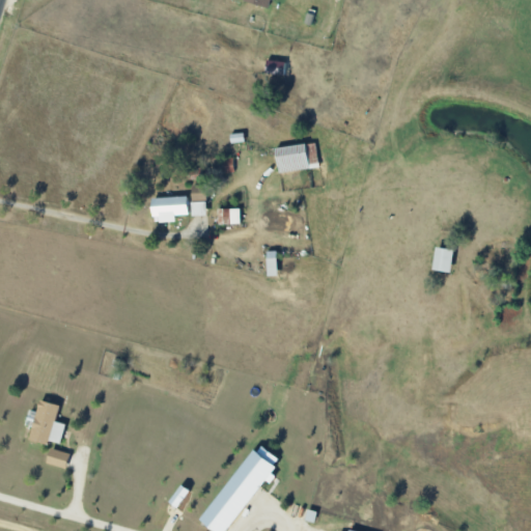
[(243,0),(243,1),(270,10),(272,0),(243,0)]
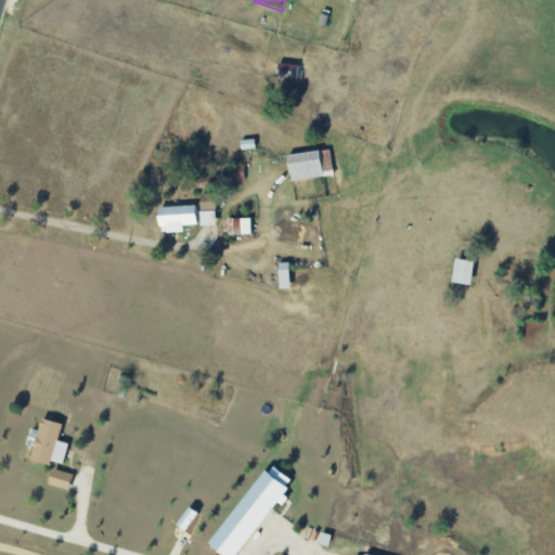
[(296,80),(298,66),(280,63),(276,77),(296,80)]
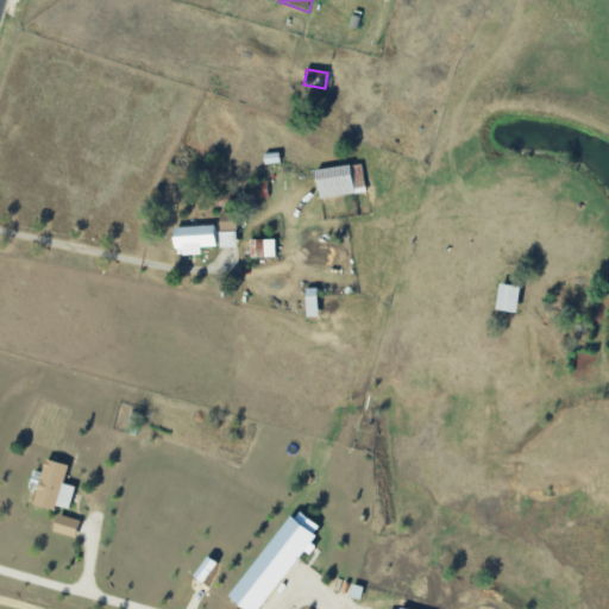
[(365,195),(362,165),(315,170),(318,199),(365,195)]
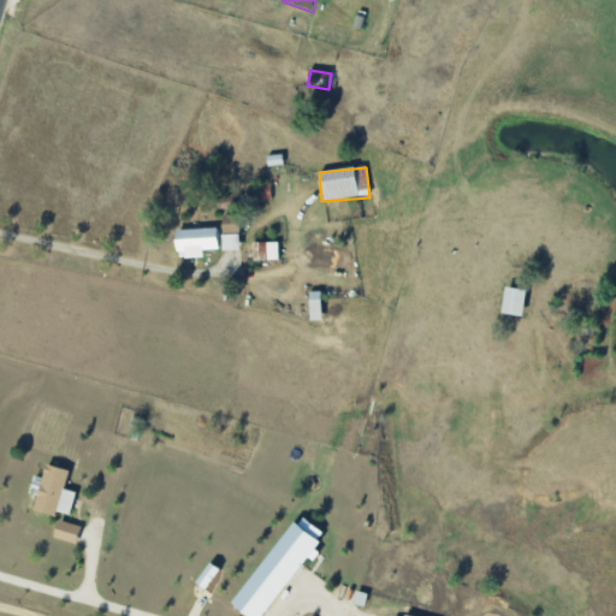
[(259,185),(260,202),(272,201),(271,184),(259,185)]
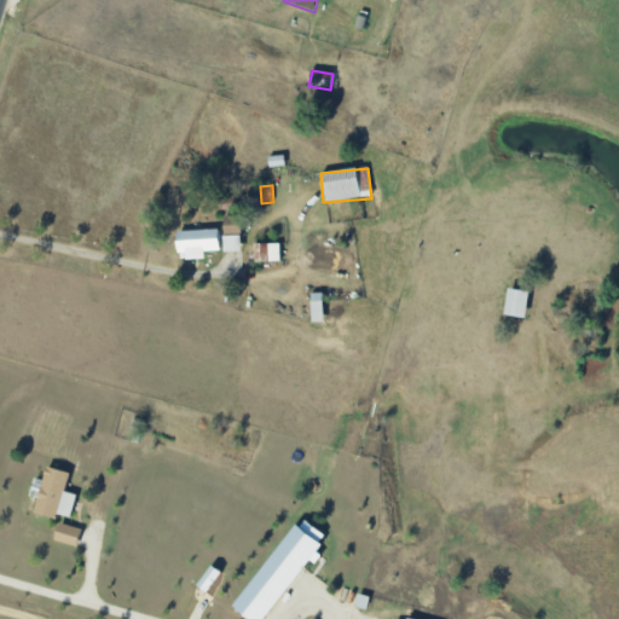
[(223,218),(224,237),(239,236),(239,217),(223,218)]
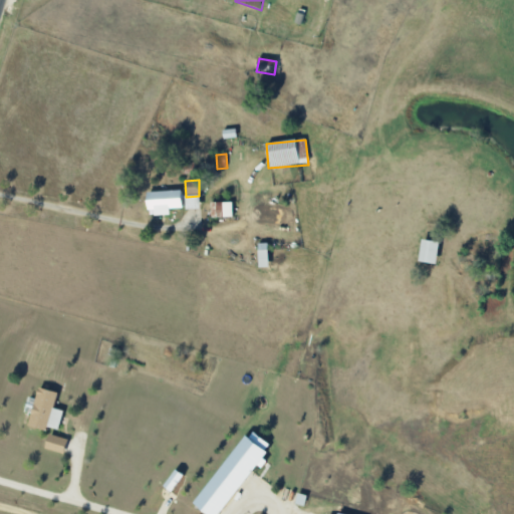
[(181,192),(149,193),(150,217),(170,216),(169,209),(182,209),(181,192)]
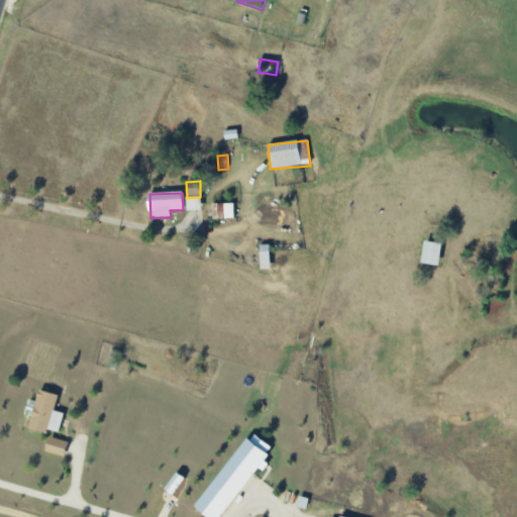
[(233,219),(233,204),(211,204),(212,219),(233,219)]
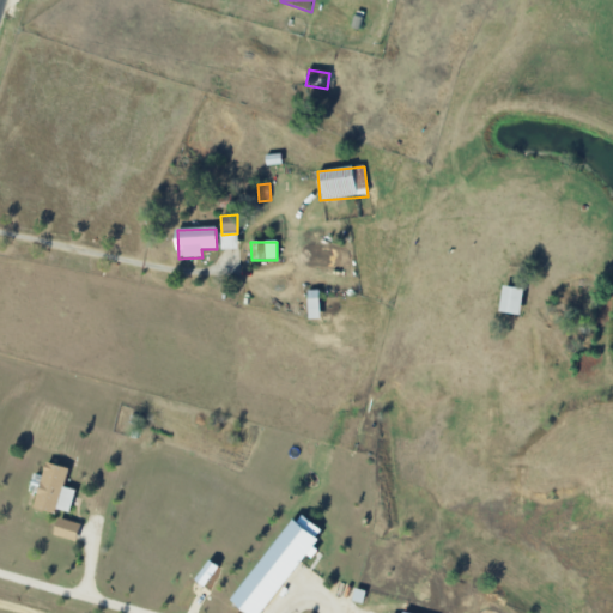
[(523,290),(503,287),(499,314),(520,316),(523,290)]
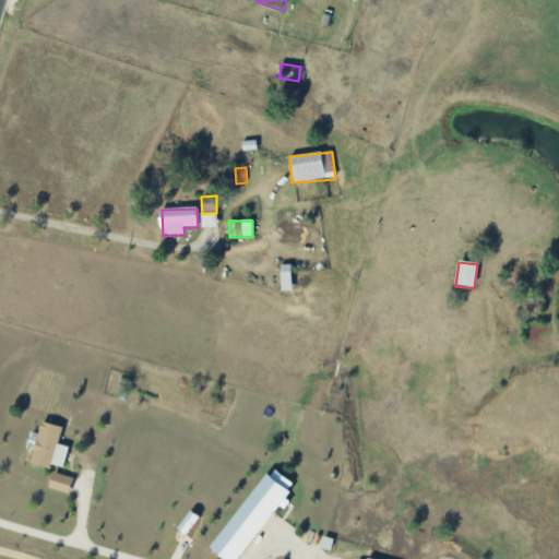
[(50,468),(51,465),(63,467),(69,447),(58,444),(62,427),(42,421),(31,463),(50,468)]
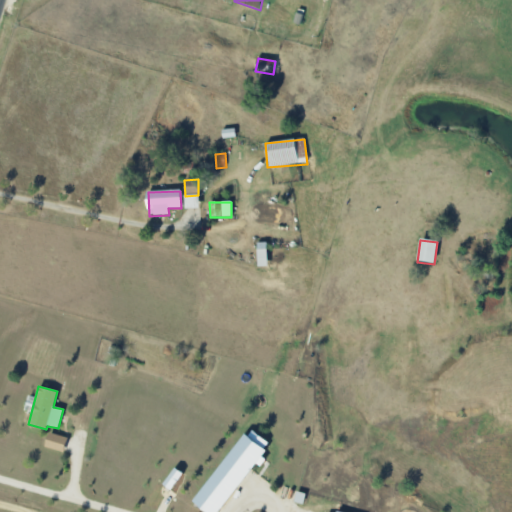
[(192,502),(205,511),(219,511),(261,457),(260,456),(269,444),(248,428),(192,502)]
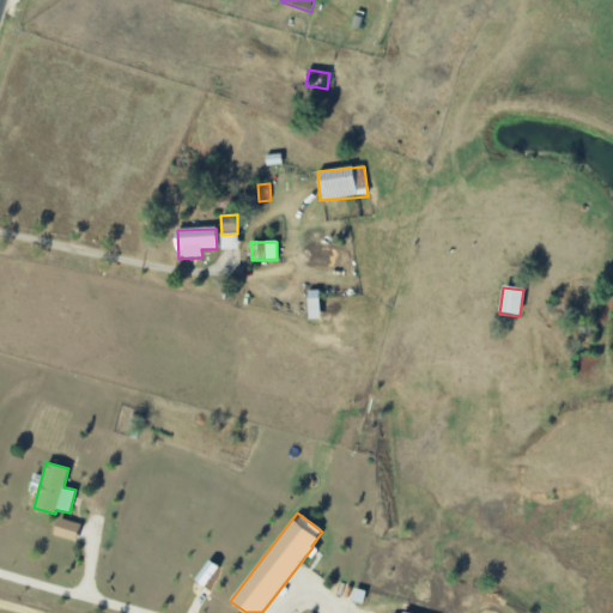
[(80,525),(58,519),(53,535),(76,541),(80,525)]
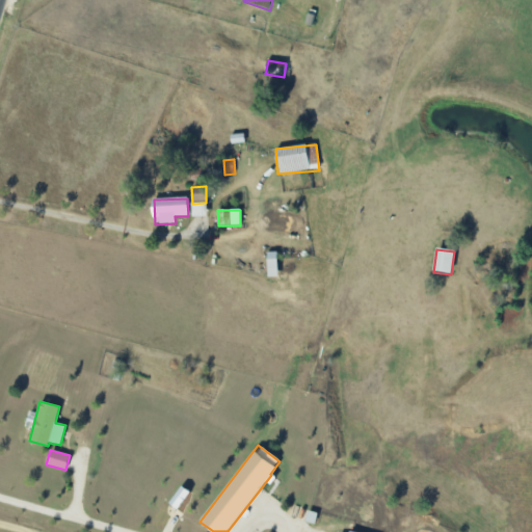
All buildings are outlined.
